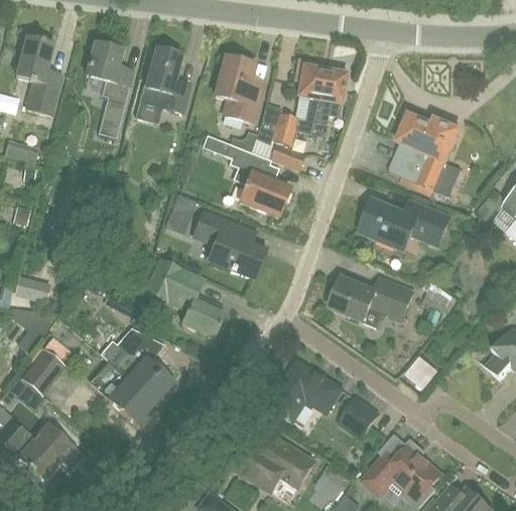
[(32,83),(25,109),(50,115),(61,75),(45,71),(52,43),(39,39),(39,41),(25,37),(15,77),(29,80),(29,82),(32,83)]
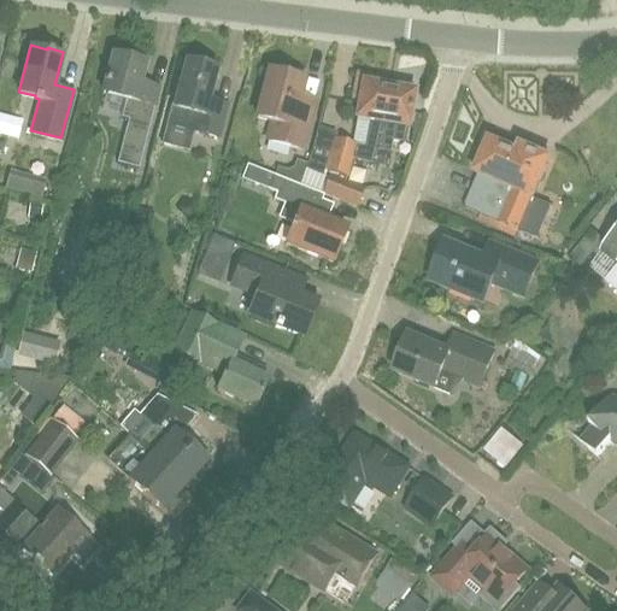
[(125,97),(121,115),(127,116),(150,122),(159,84),(140,80),(145,60),(112,52),(103,90),(125,97)]
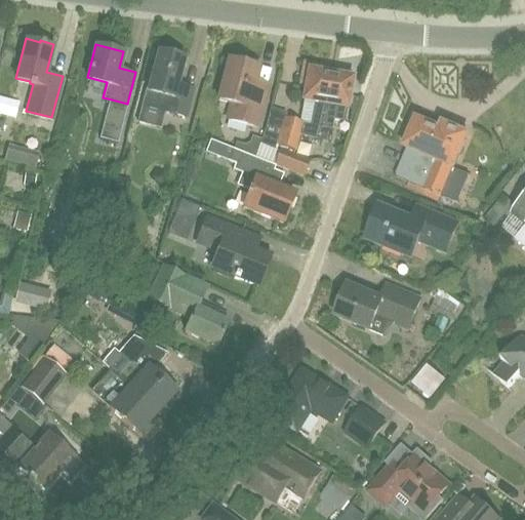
[(146,88),(142,103),(167,109),(188,115),(195,87),(178,83),(186,56),(159,49),(148,89),(146,88)]
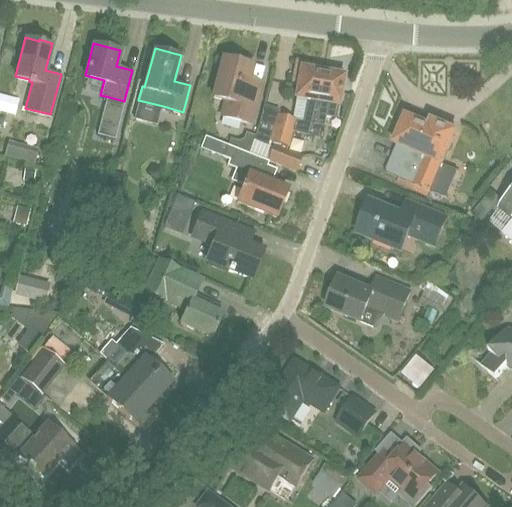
[(250,122),(259,91),(244,87),(251,63),(224,55),(213,94),(226,98),(221,114),(250,122)]
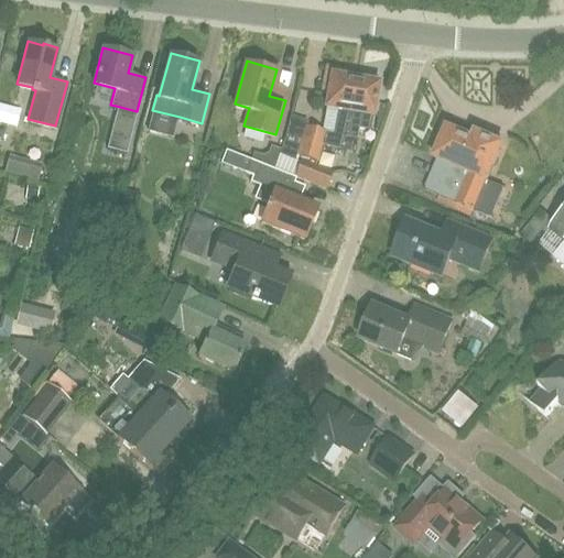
[(345,133),(356,77),(346,75),(347,68),(327,65),(323,88),(329,89),(326,105),(338,107),(334,130),(345,133)]
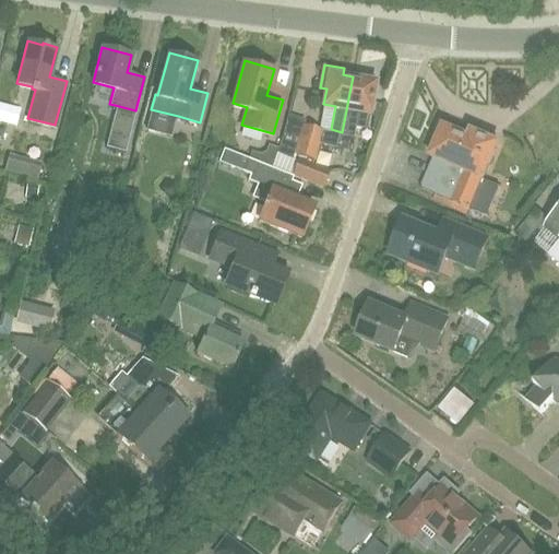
[(353,77),(342,132),(354,134),(355,126),(358,110),(370,113),(376,81),(373,80),(375,77),(372,73),(367,72),(364,74),(363,78),(359,78),(353,77)]
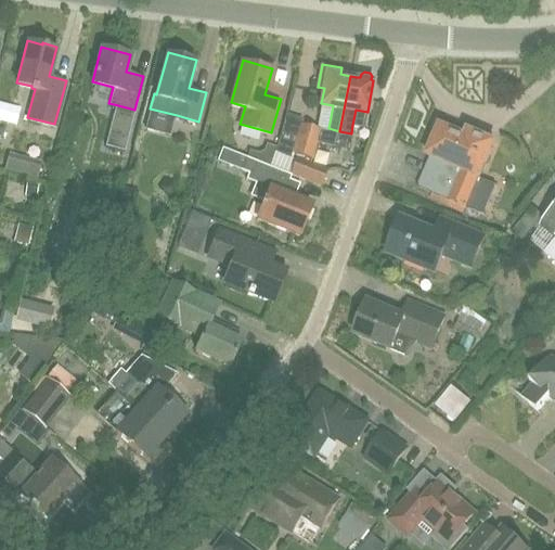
[(333,105),(321,103),(317,126),(321,127),(328,128),(333,105)]
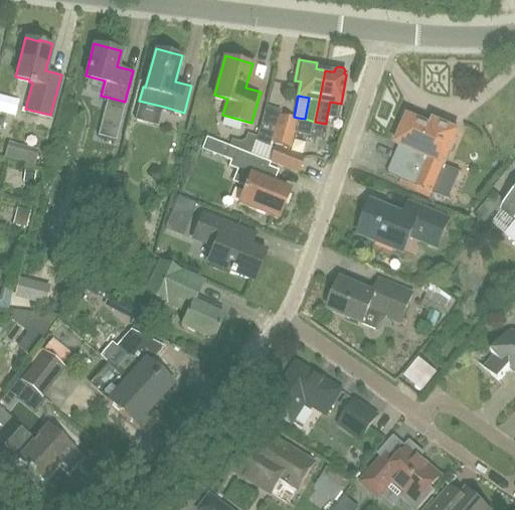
[(125,102),(106,97),(97,134),(115,139),(125,102)]
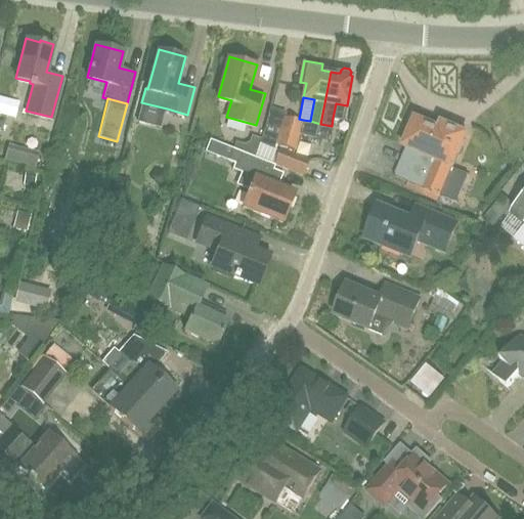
[(167,109),(141,102),(136,121),(162,128),(167,109)]
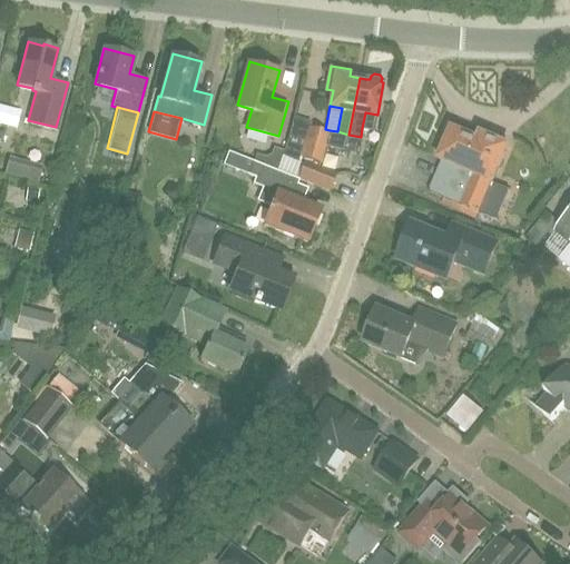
[(362,128),(374,131),(377,115),(365,112),(362,128)]
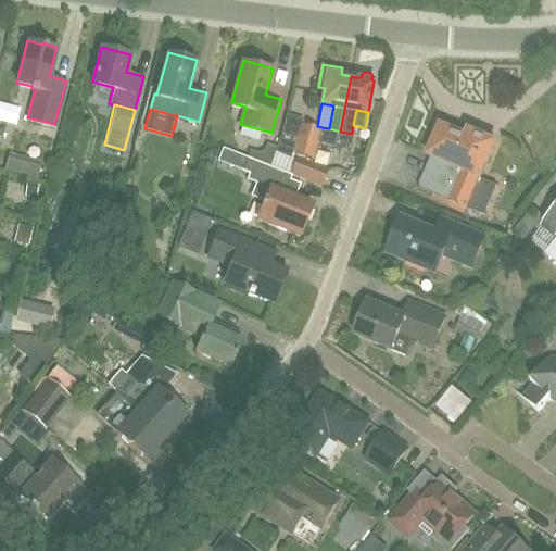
[(317,126),(302,122),(303,116),(287,112),(281,129),(280,135),(276,147),(270,164),(292,173),(323,185),(327,171),(310,164),(312,158),(313,158),(321,127),(317,126)]
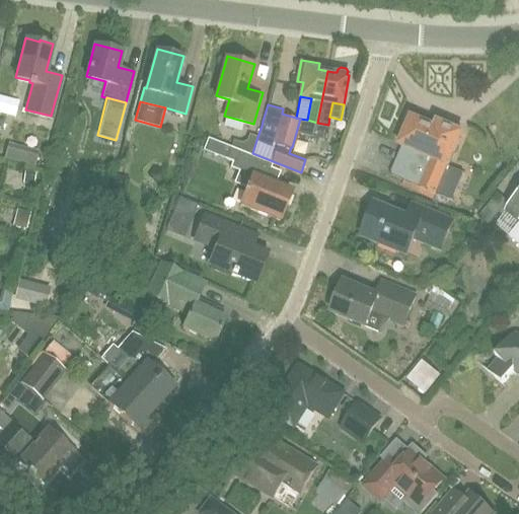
[(436,190),(442,174),(447,162),(448,163),(462,130),(437,120),(435,125),(412,115),(400,142),(402,143),(390,171),(436,190)]
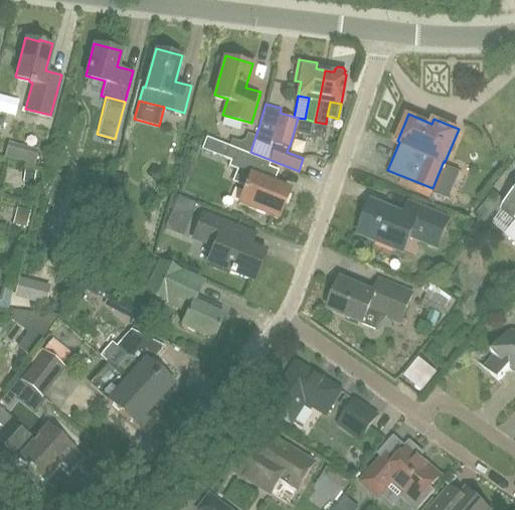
[(230,139),(229,143),(250,152),(255,136),(247,133),(245,140),(240,142),(230,139)]
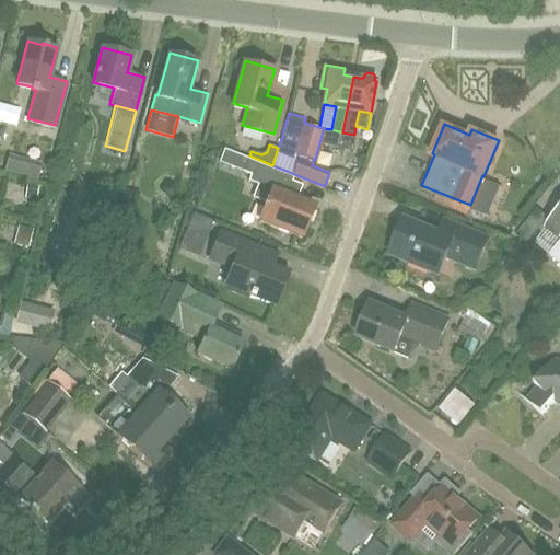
[(244,169),(249,155),(225,146),(224,150),(220,160),(244,169)]
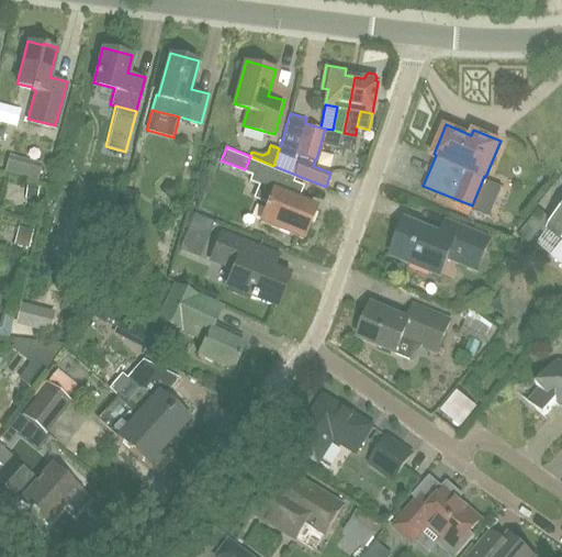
[(10,153),(6,169),(40,179),(44,162),(10,153)]
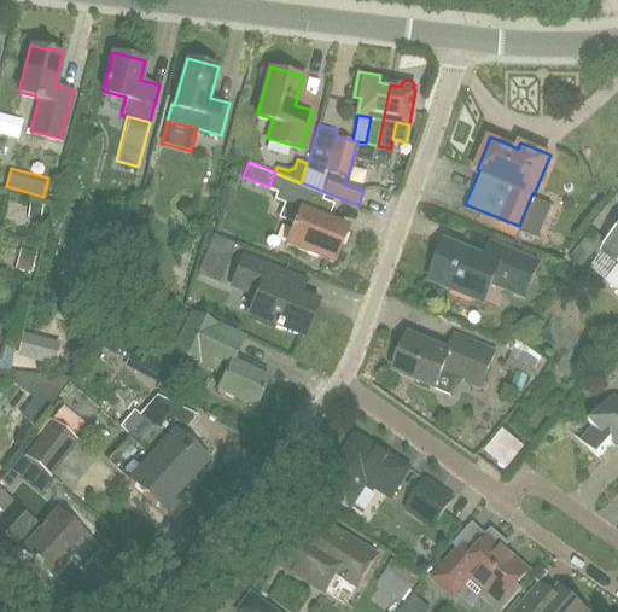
[(301,207),(295,221),(286,242),(333,261),(345,231),(348,226),(328,217),(321,215),(327,199),(324,197),(325,192),(301,182),(275,172),(269,186),(270,187),(278,190),(274,196),(286,200),(301,207)]
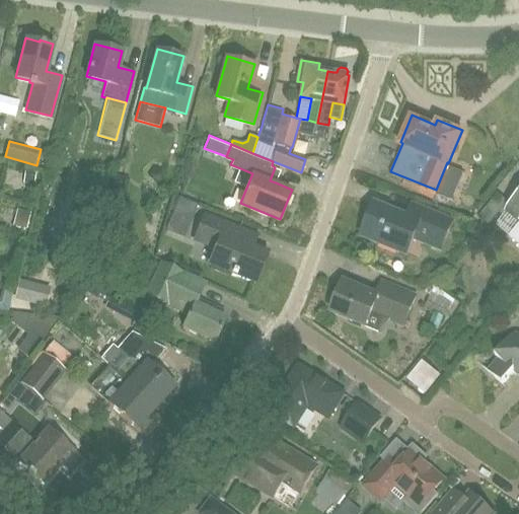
[(240,168),(234,180),(247,186),(252,173),(240,168)]
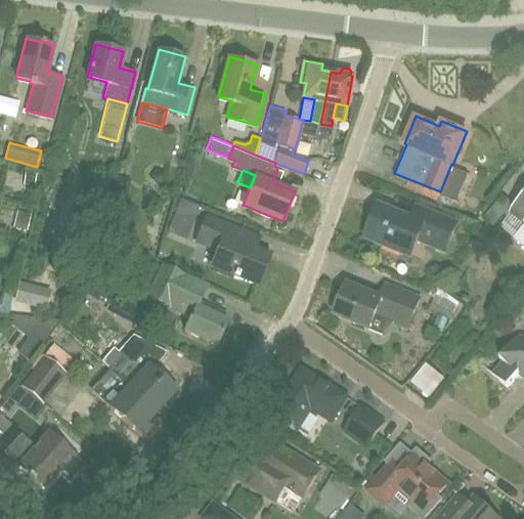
[(37,174),(25,173),(24,186),(35,187),(37,174)]
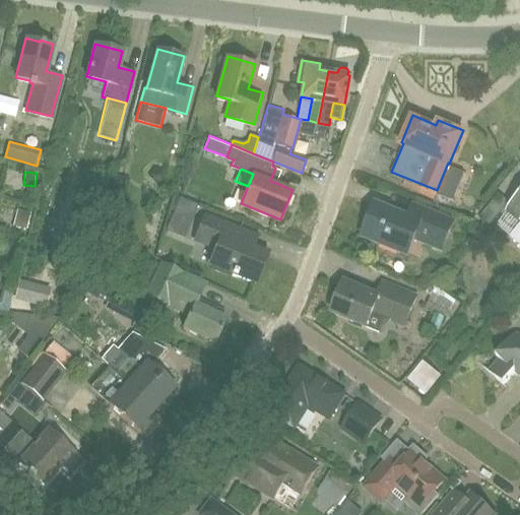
[(519,218),(519,219),(511,232),(519,239),(519,192),(513,202),(500,191),(480,215),(491,223),(504,206),(508,209),(519,218)]
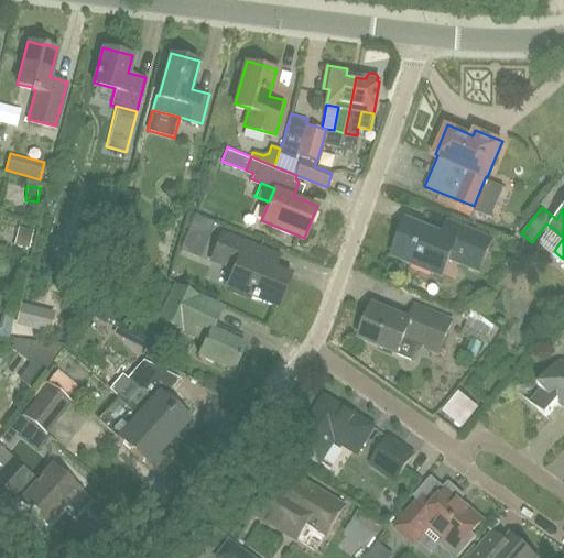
[(195,212),(192,221),(212,229),(215,221),(195,212)]
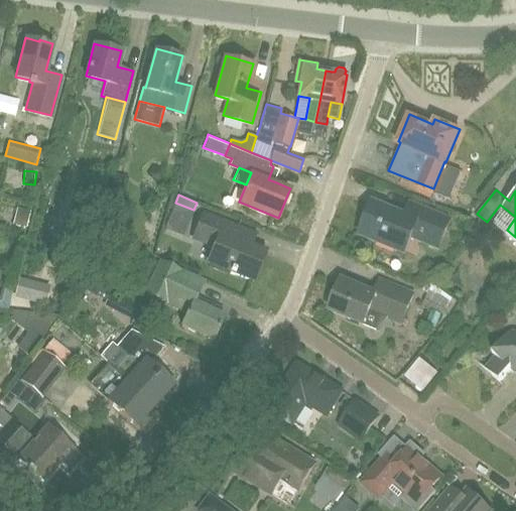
[(359,226),(362,228),(360,233),(404,251),(411,235),(438,246),(449,219),(409,202),(404,214),(373,201),(367,215),(364,214),(359,226)]
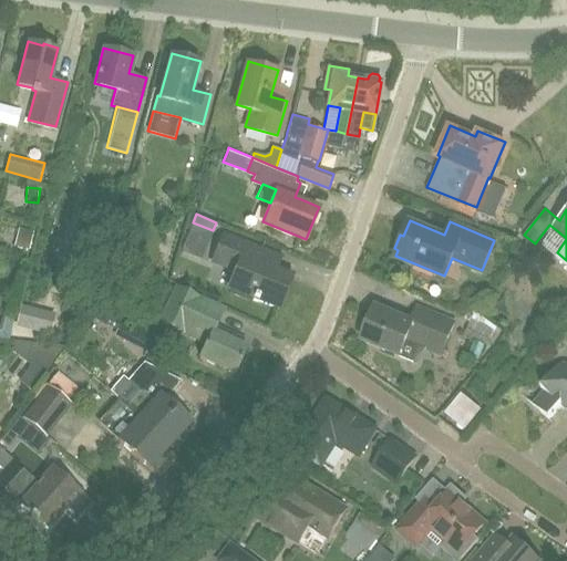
[(213,230),(193,222),(181,252),(199,261),(213,230)]
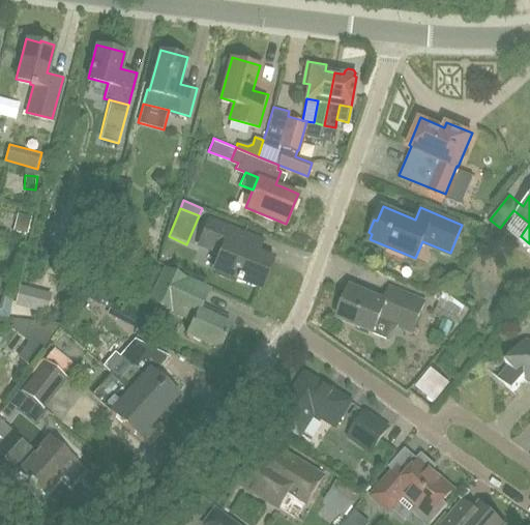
[(32,216),(17,213),(12,231),(27,234),(32,216)]
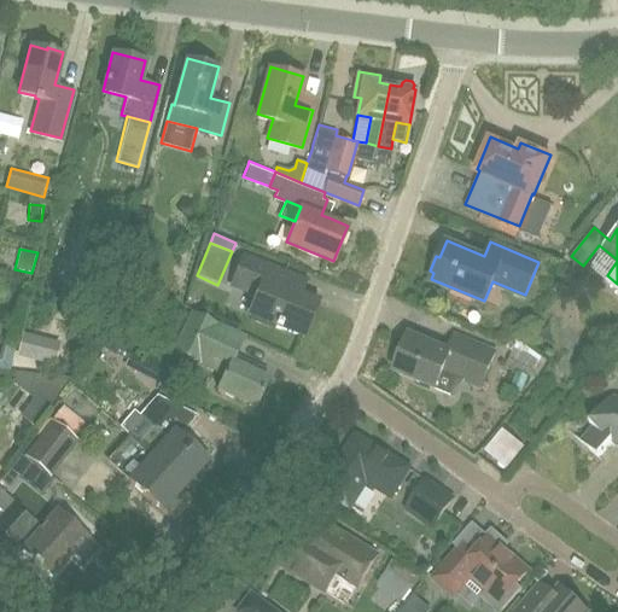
[(283,286),(289,272),(245,254),(232,284),(256,295),(249,312),(303,334),(316,301),(283,286)]
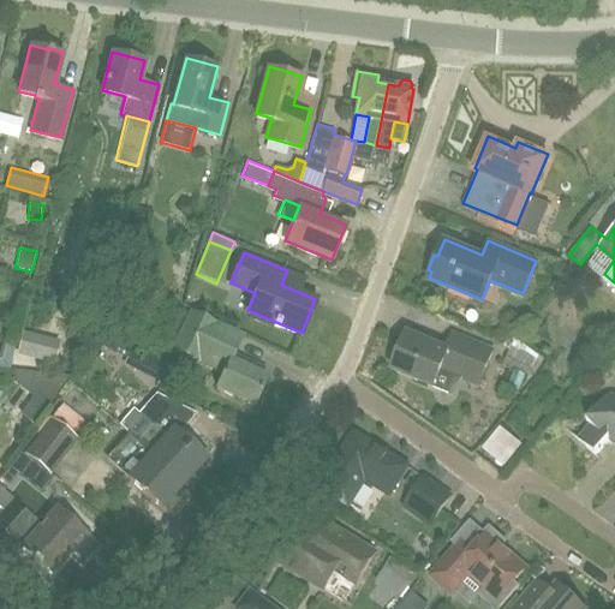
[(260,364),(233,352),(243,332),(191,308),(173,346),(224,369),(215,386),(254,404),(267,375),(257,370),(260,364)]
